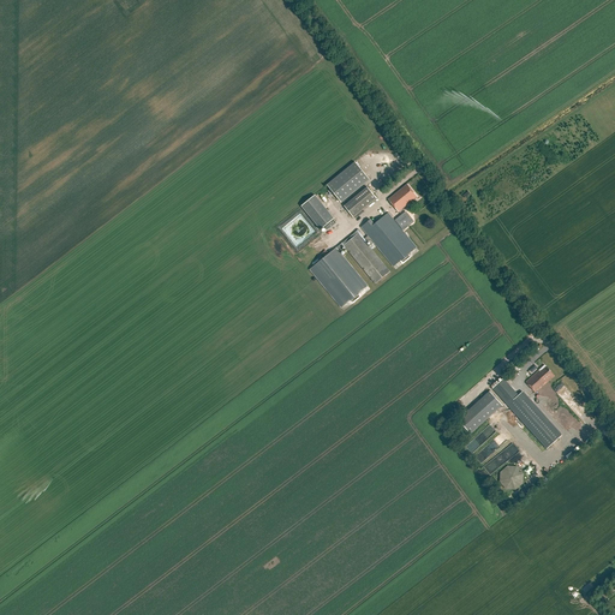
[(356,162),(327,185),(341,202),(369,179),(356,162)]
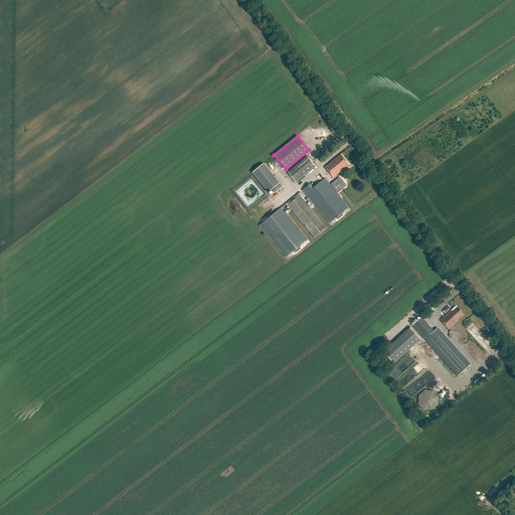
[(341,155),(325,168),(334,178),(349,165),(341,155)]
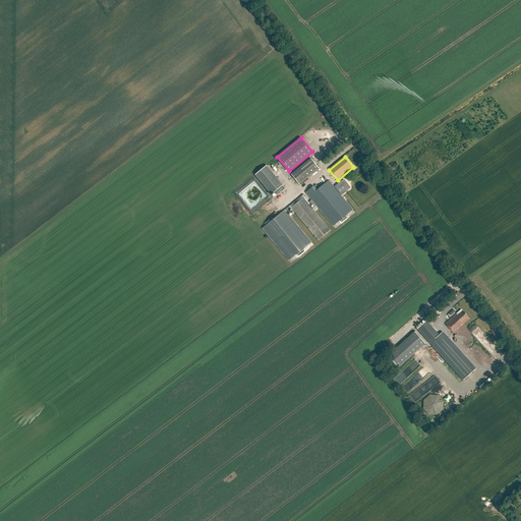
[(311,159),(291,175),(299,184),(320,168),(311,159)]
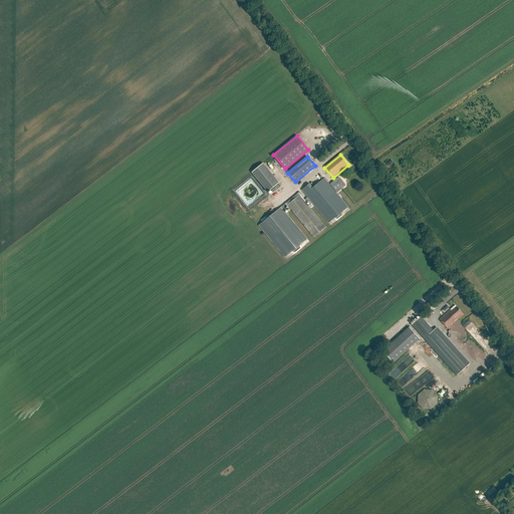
[(279,183),(264,163),(252,173),(268,192),(279,183)]
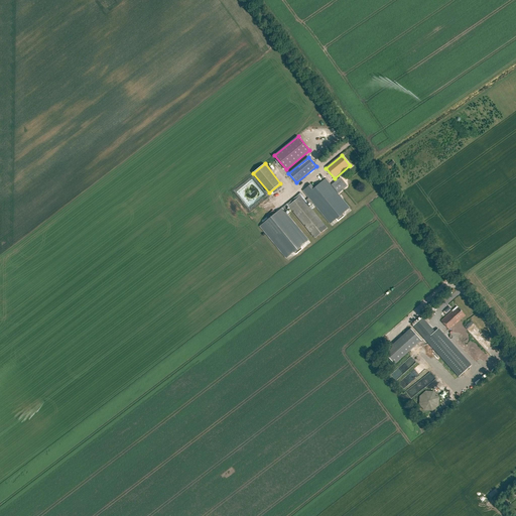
[(327,227),(307,204),(311,201),(330,223),(349,207),(326,178),(306,195),(309,198),(305,201),(301,196),(302,194),(301,191),(281,209),(261,226),(286,257),(308,239),(284,209),(288,206),(314,238),(327,227)]
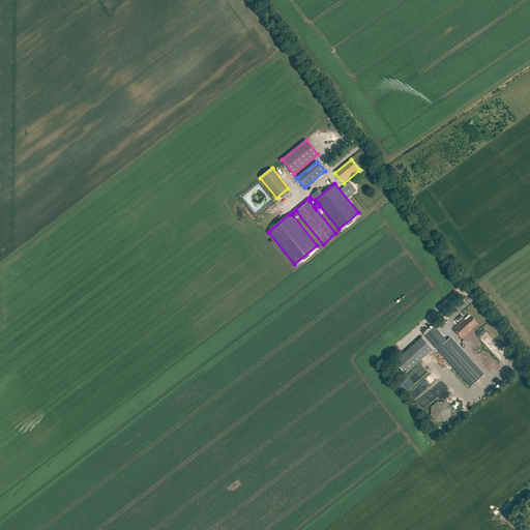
[(352,193),(346,185),(341,189),(347,197),(352,193)]
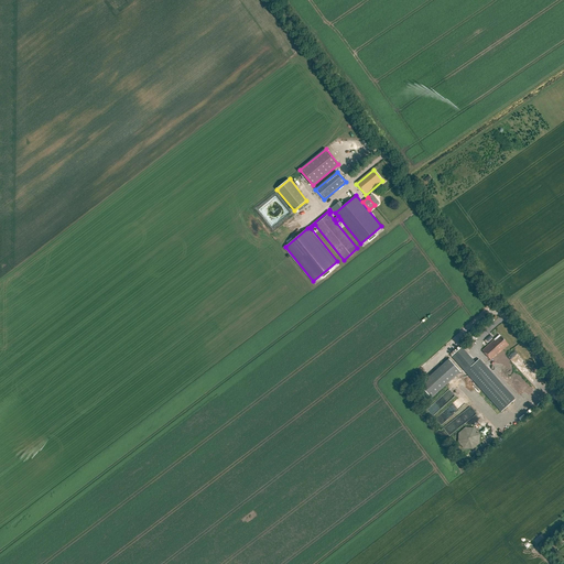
[(498,355),(509,345),(500,335),(495,339),(496,340),(484,350),(491,360),(495,357),(499,361),(506,357),(502,353),(499,356),(498,355)]
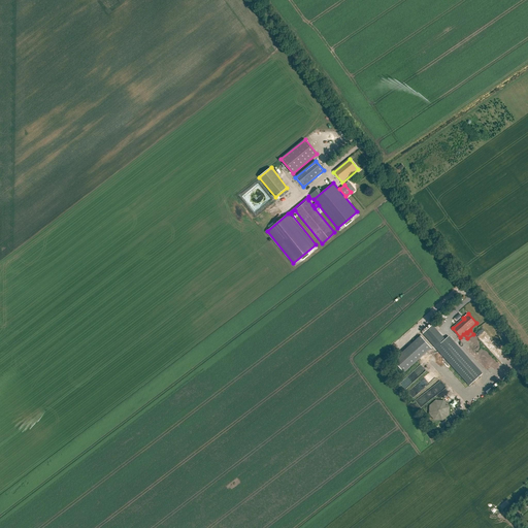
[(441,317),(435,322),(439,327),(446,322),(441,317)]
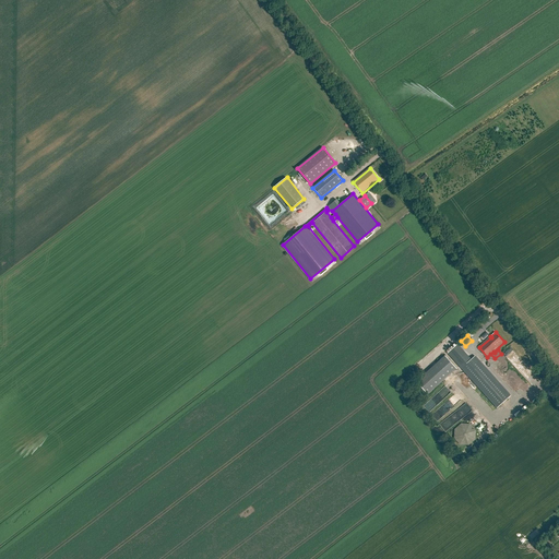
[(456,345),(448,354),(497,408),(511,395),(475,356),(471,360),(456,345)]
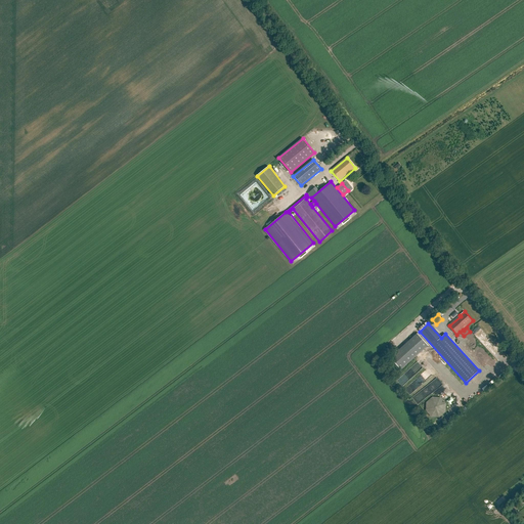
[(401,369),(428,345),(418,334),(391,357),(401,369)]
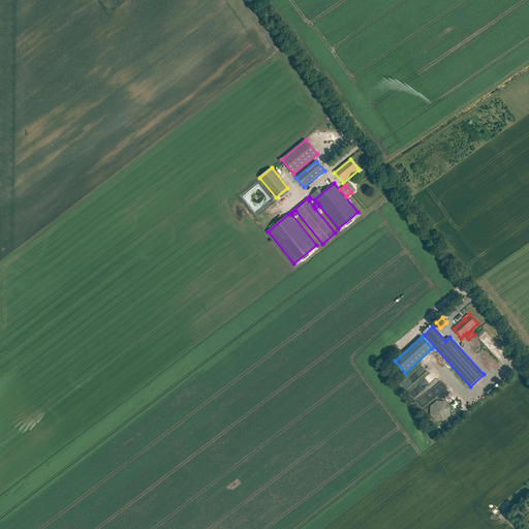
[(421,365),(400,384),(406,391),(427,371),(421,365)]
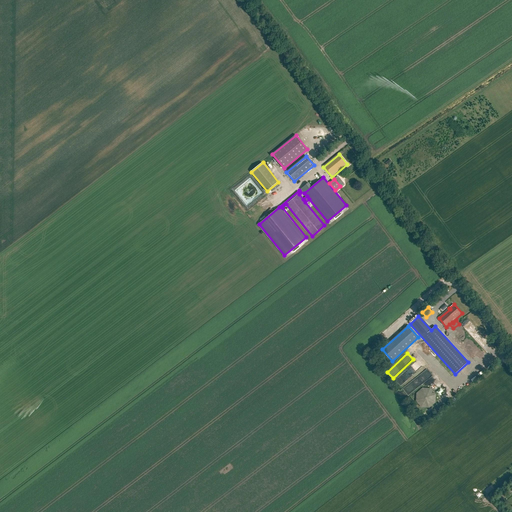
[(423,387),(416,393),(416,401),(421,407),(429,407),(435,402),(436,394),(431,388),(423,387)]
